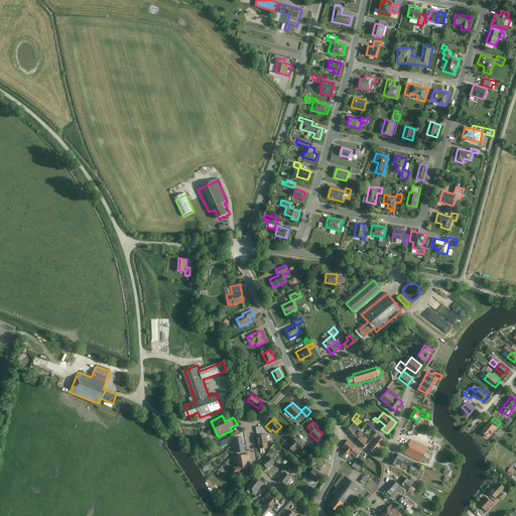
[(346,430),(356,441),(363,435),(365,432),(357,424),(355,422),(346,430)]
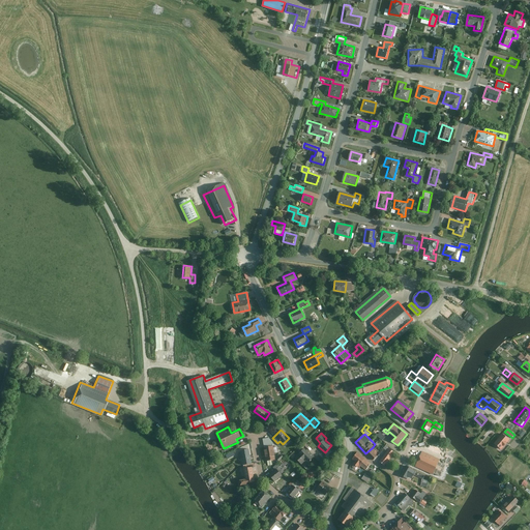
[(502,434),(494,444),(501,449),(509,440),(502,434)]
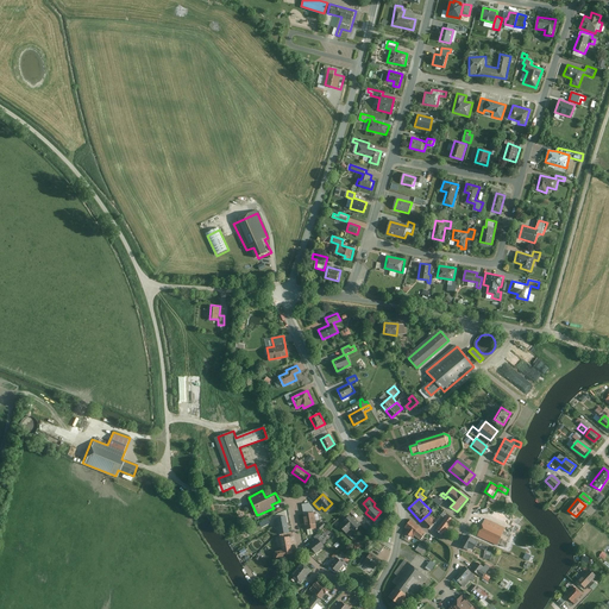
[(311,503),(302,504),(306,529),(307,529),(307,534),(314,534),(313,529),(316,528),(316,520),(320,520),(319,514),(315,514),(314,510),(316,510),(311,503)]
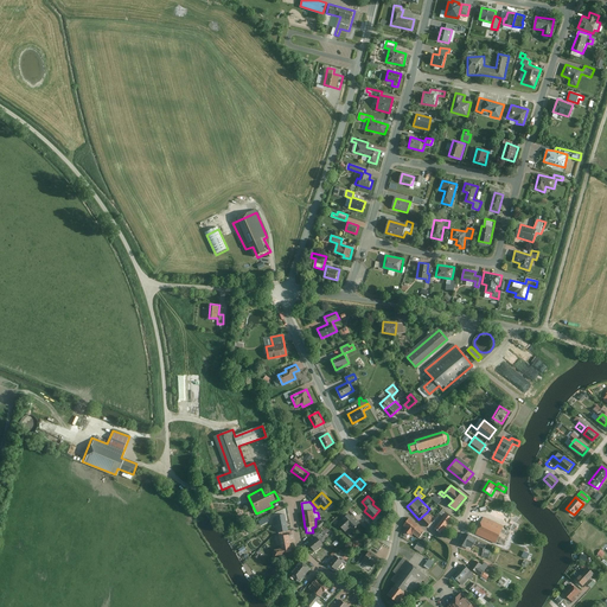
[(596,508),(590,503),(585,510),(590,515),(596,508)]
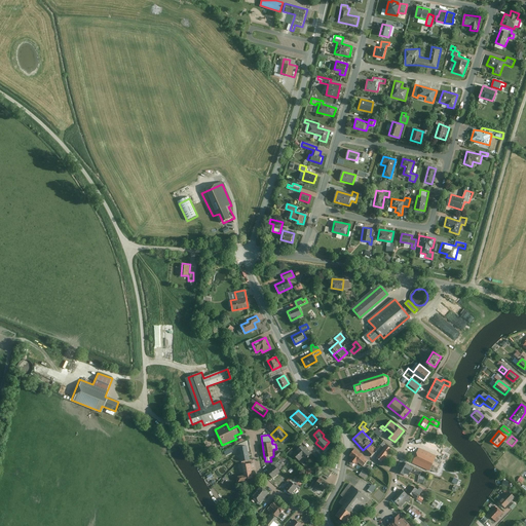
[(376,451),(370,444),(363,450),(370,457),(376,451)]
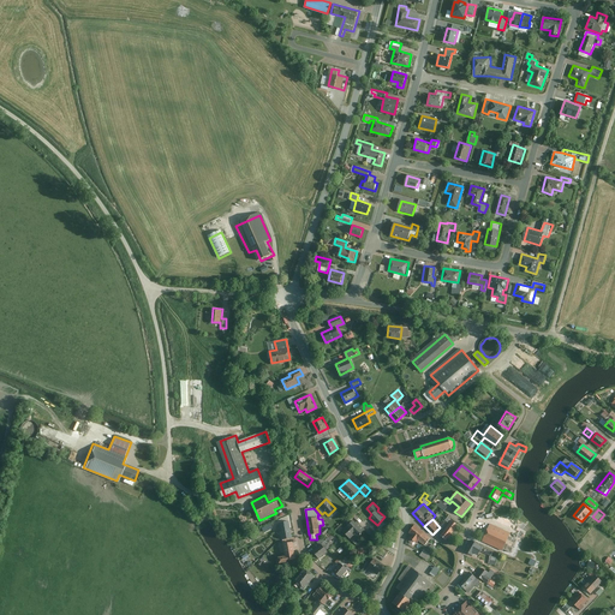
[(369,532),(356,520),(345,532),(353,539),(357,535),(362,539),(369,532)]
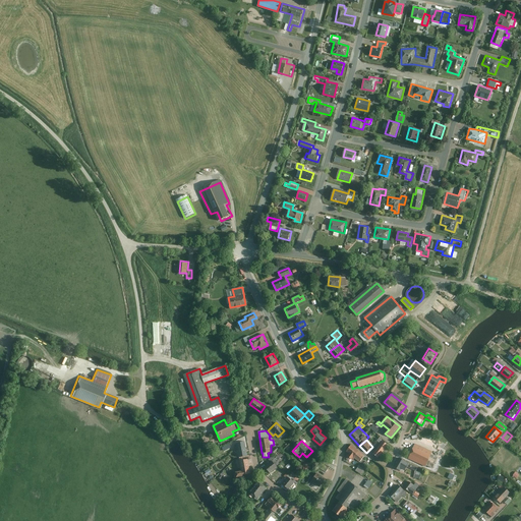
[(388,445),(383,441),(372,453),(379,457),(388,445)]
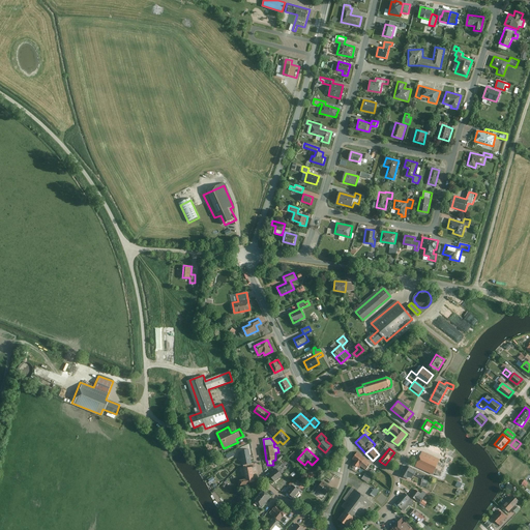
[(441,460),(421,451),(415,466),(434,474),(435,472),(442,475),(447,465),(440,462),(441,460)]
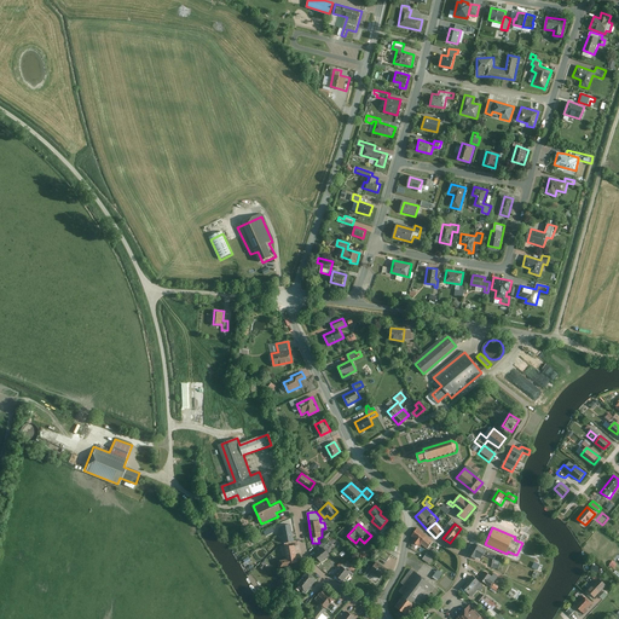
[(420,543),(420,544),(426,536),(417,528),(410,536),(415,539),(412,542),(417,547),(420,543)]
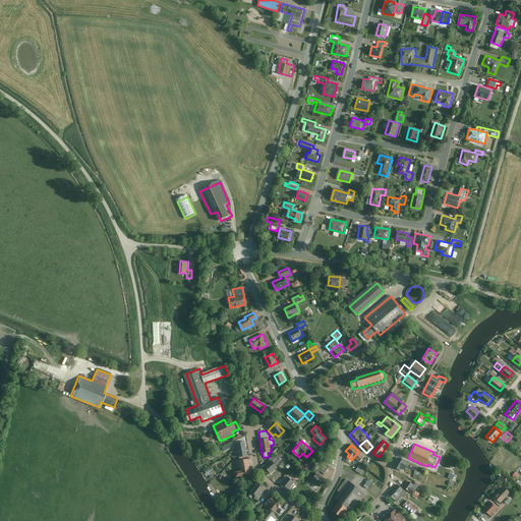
[(364,456),(358,451),(353,458),(359,462),(364,456)]
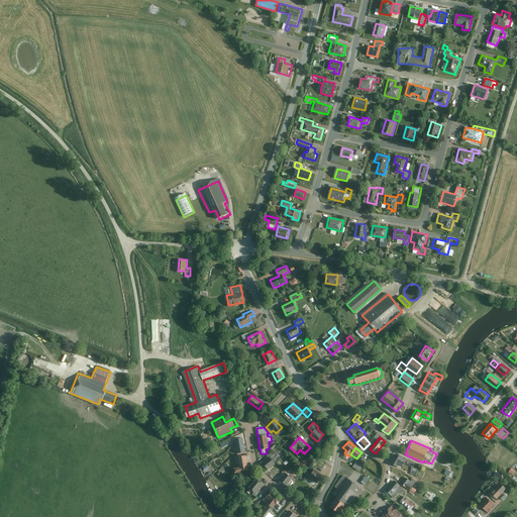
[(282,451),(280,448),(274,454),(272,452),(267,455),(270,458),(264,463),(269,470),(276,462),(275,461),(280,456),(279,454),(282,451)]
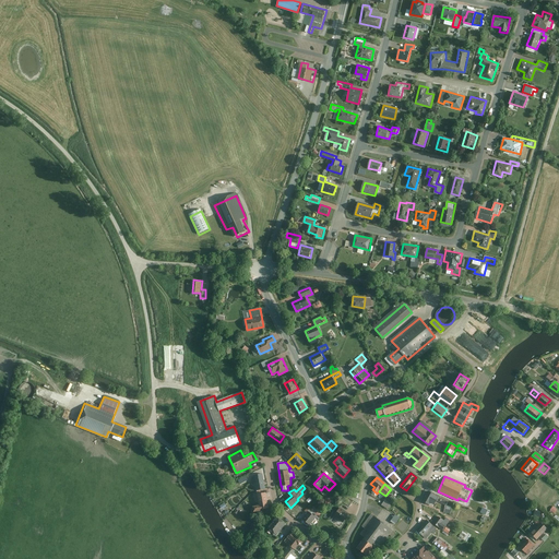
[(429,490),(426,488),(421,501),(435,506),(437,502),(447,506),(444,512),(452,514),(453,506),(449,504),(450,501),(429,490)]
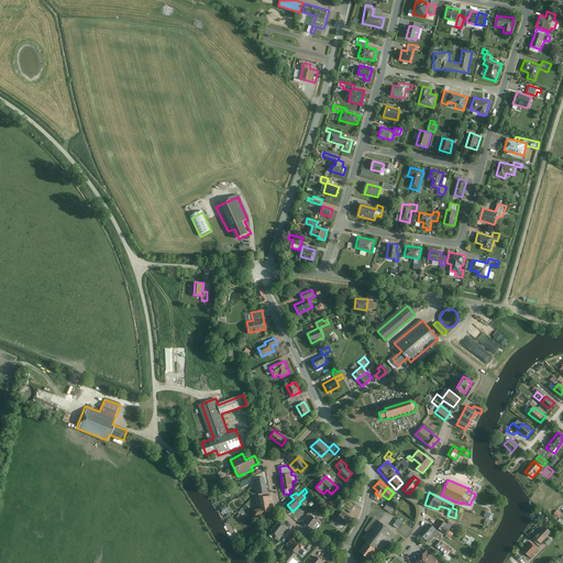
[(268,493),(260,495),(262,508),(254,510),(255,516),(272,512),(268,493)]
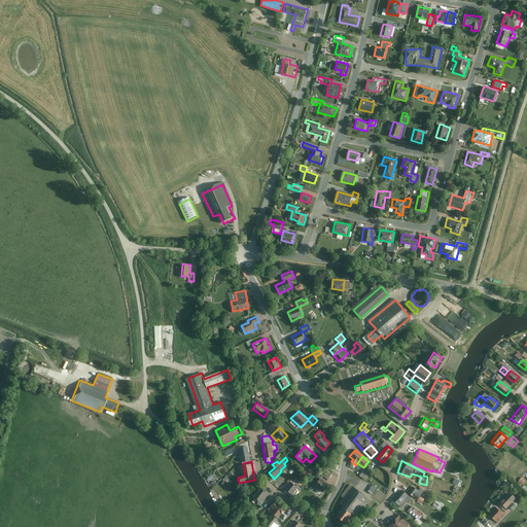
[(329,485),(320,479),(315,486),(324,492),(329,485)]
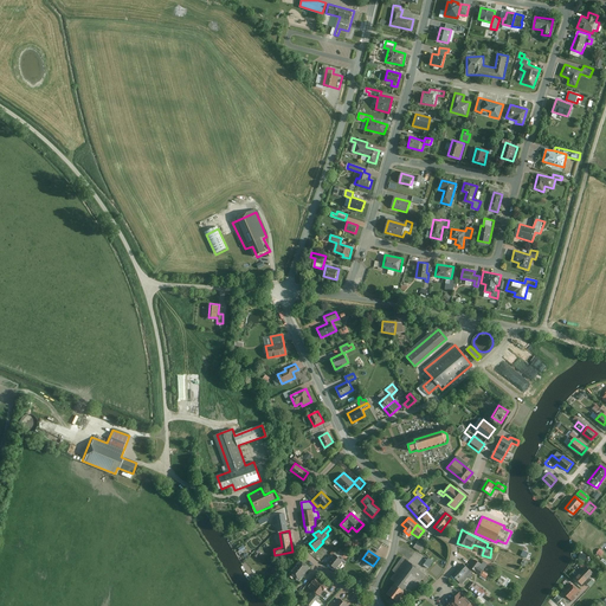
[(336,555),(329,563),(336,569),(342,561),(336,555)]
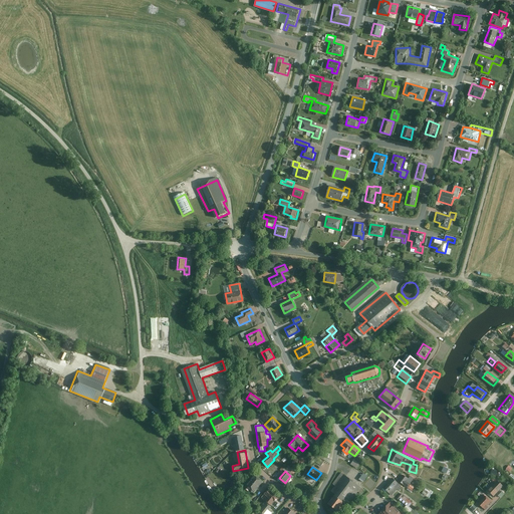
[(364,489),(342,473),(334,484),(336,486),(332,492),(336,495),(330,505),(339,511),(346,501),(351,504),(359,492),(361,494),(364,489)]
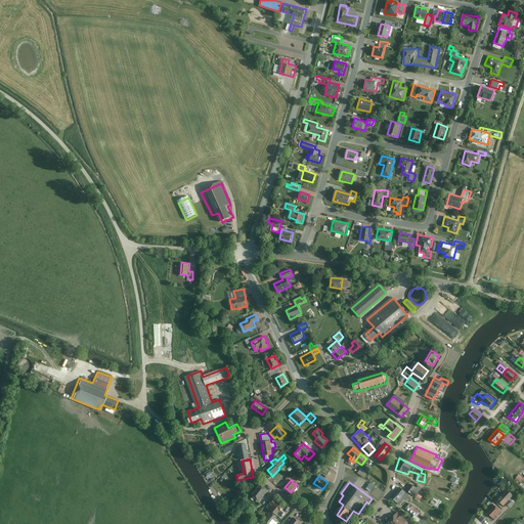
[(377,485),(372,482),(367,488),(372,491),(377,485)]
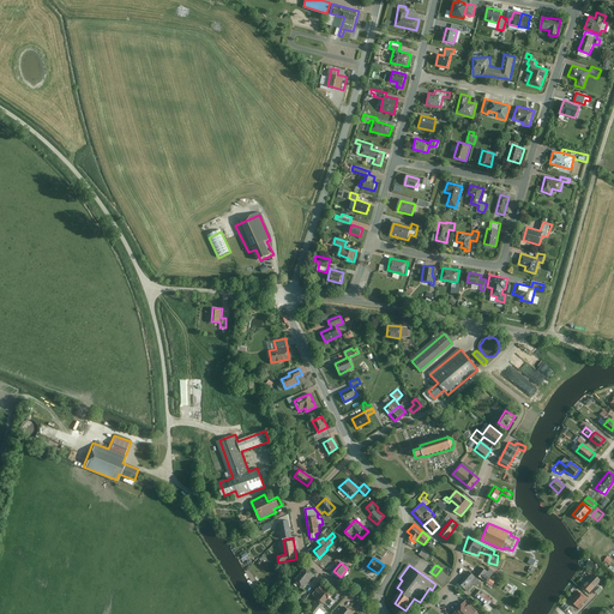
[(483,566),(482,569),(477,576),(488,583),(494,573),(498,576),(499,573),(491,567),(489,570),(483,566)]
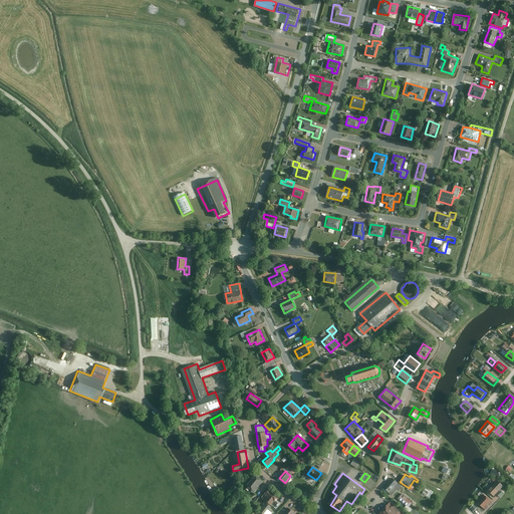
[(263,481),(255,475),(247,486),(254,492),(263,481)]
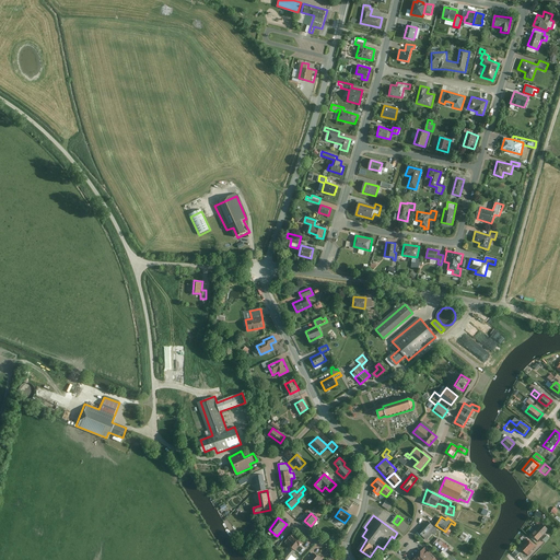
[(418,533),(426,539),(432,532),(434,534),(438,529),(428,521),(418,533)]
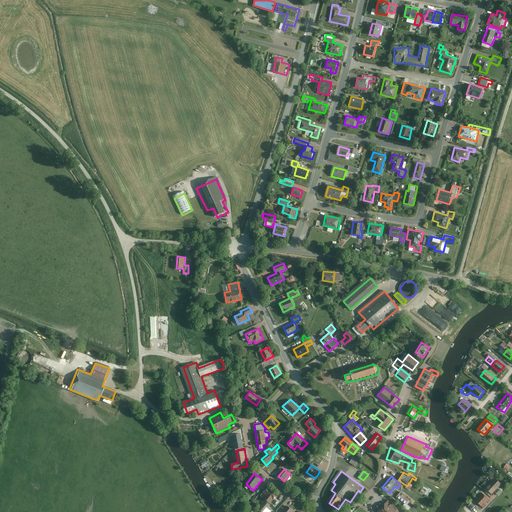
[(502,484),(494,477),(488,482),(491,485),(487,489),(492,494),(502,484)]
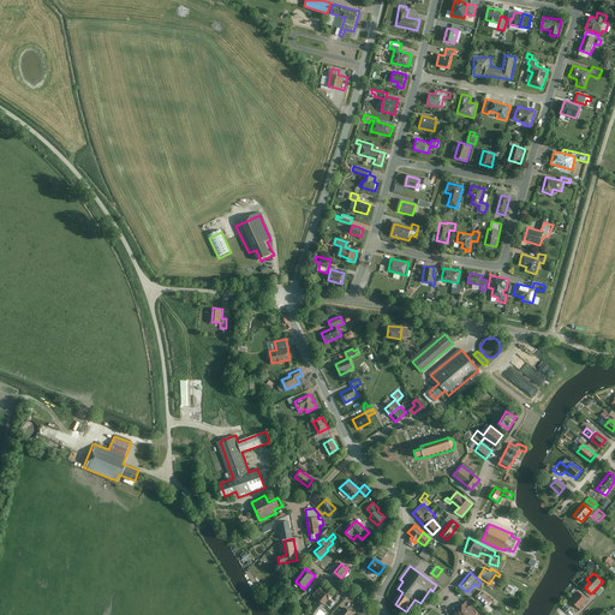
[(334,593),(322,584),(317,590),(323,595),(320,599),(326,604),(334,593)]
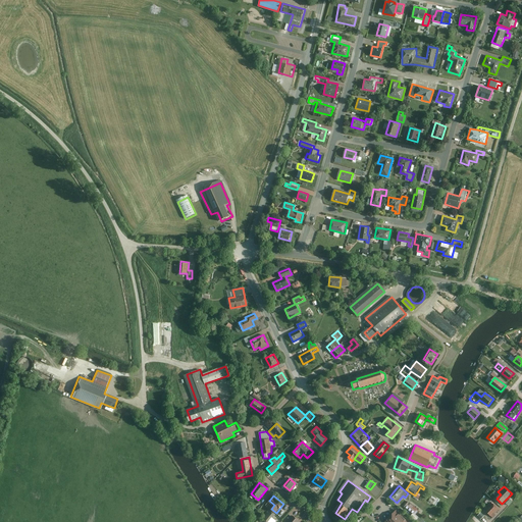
[(418,509),(408,501),(404,507),(413,514),(411,516),(418,521),(426,521),(415,513),(418,509)]
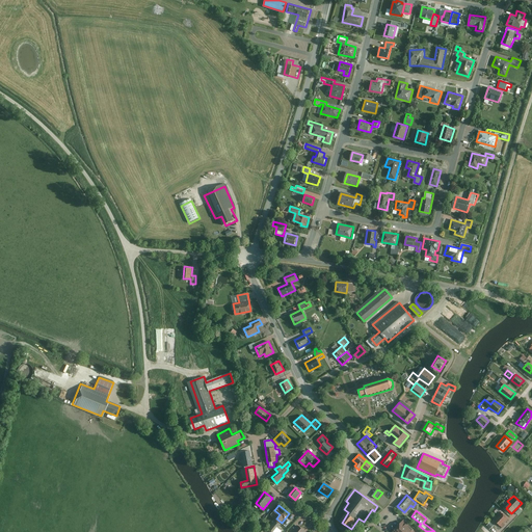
[(508,519),(503,513),(495,521),(500,526),(508,519)]
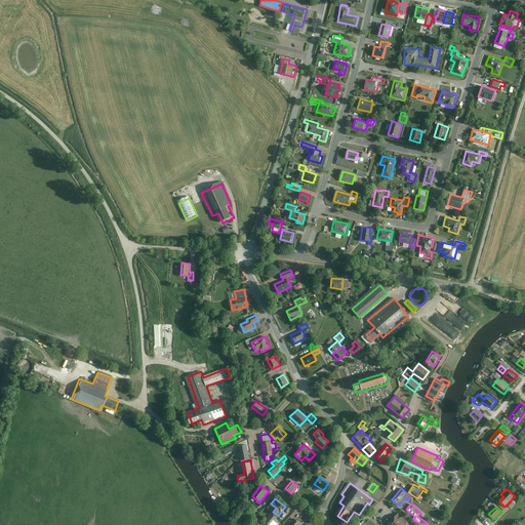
[(411,524),(398,513),(387,524),(411,524)]
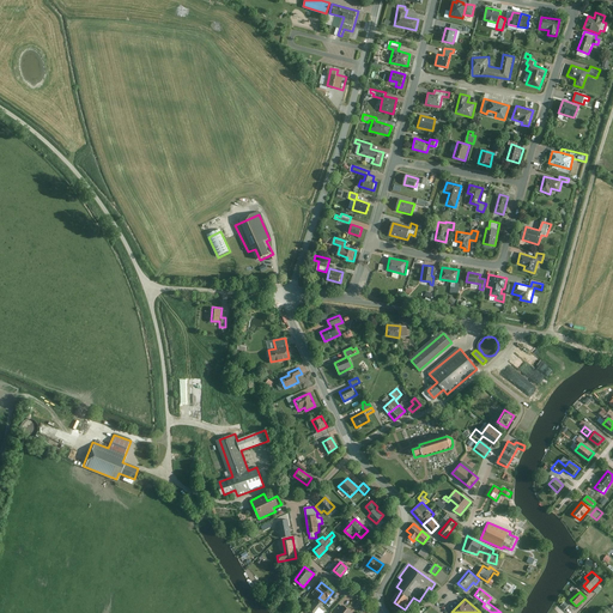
[(325,605),(317,600),(309,612),(325,612),(321,610),(325,605)]
